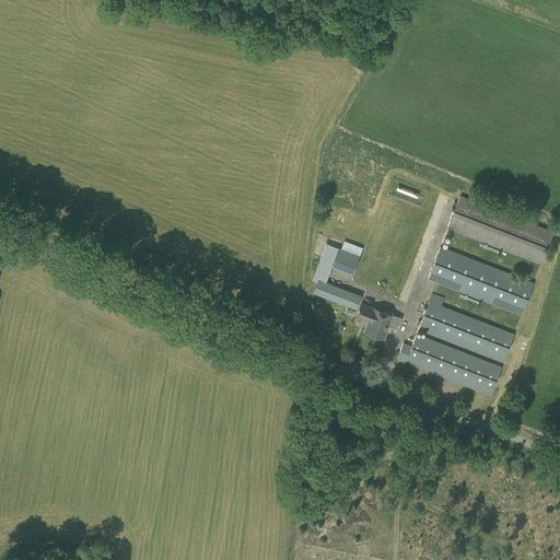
[(541,265),(553,232),(459,195),(447,228),(541,265)]
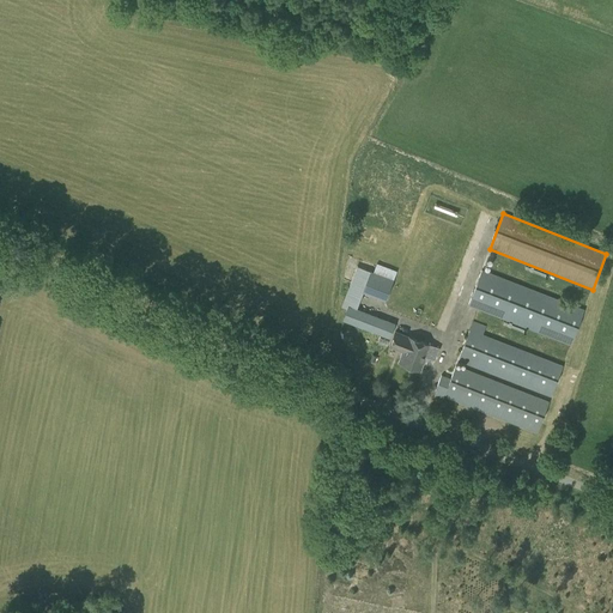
[(357,266),(341,307),(347,308),(349,305),(356,308),(362,292),(370,271),(357,266)]
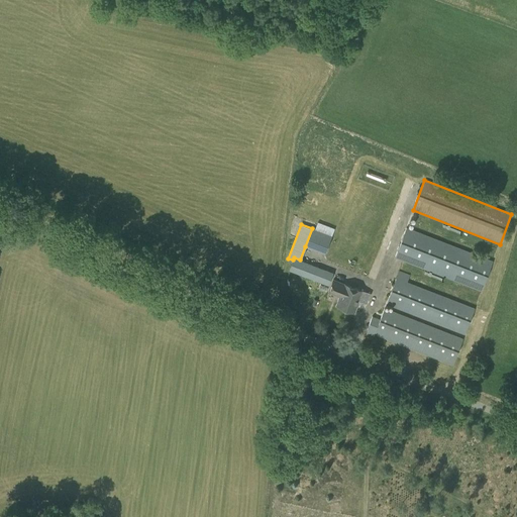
[(481,291),(493,261),(406,227),(395,257),(481,291)]
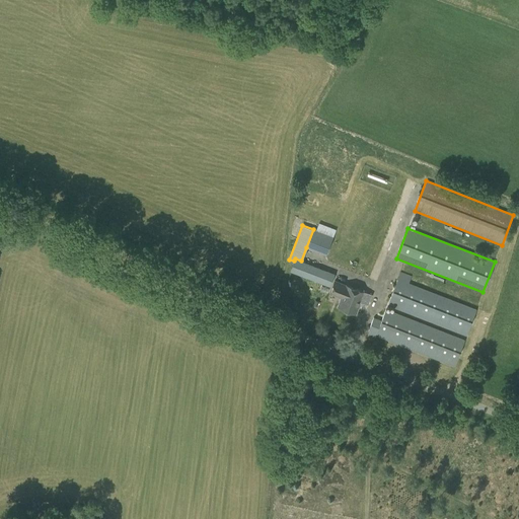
[(326,254),(334,236),(313,229),(306,247),(326,254)]
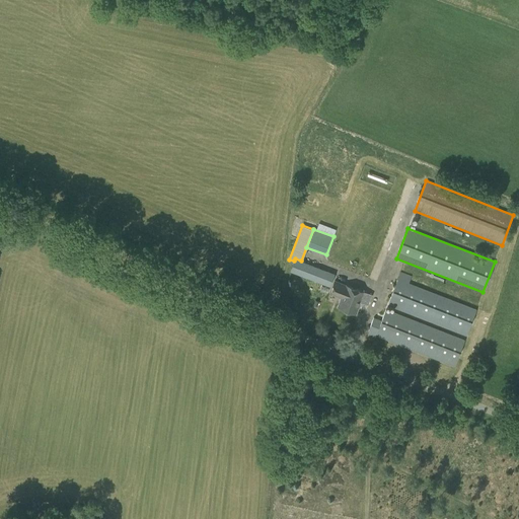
[(329,287),(335,274),(301,261),(295,258),(294,261),(290,271),(329,287)]
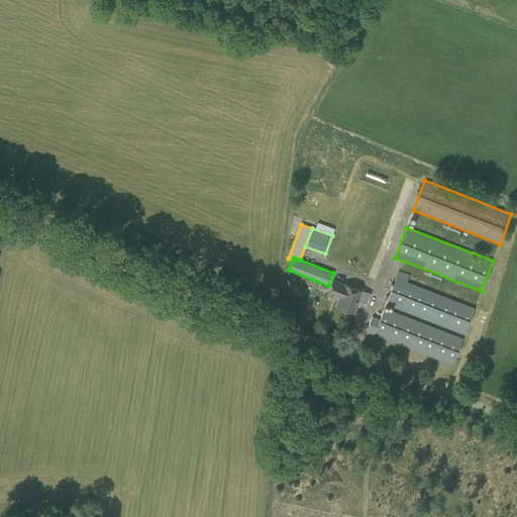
[(464,334),(475,308),(407,282),(410,275),(399,271),(386,304),(464,334)]
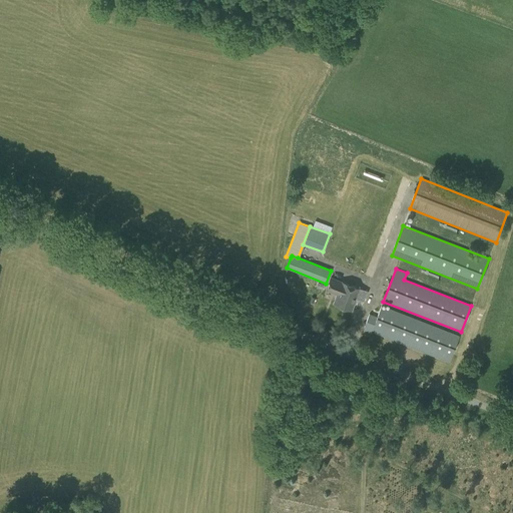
[(368,291),(332,277),(327,290),(338,294),(335,302),(353,309),(357,298),(364,301),(368,291)]
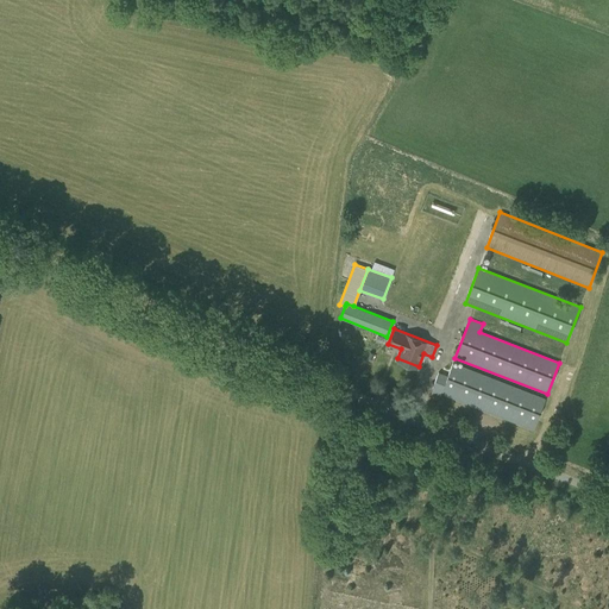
[(544,400),(453,364),(447,377),(438,374),(432,389),(434,389),(433,391),(437,394),(438,391),(533,428),(544,400)]
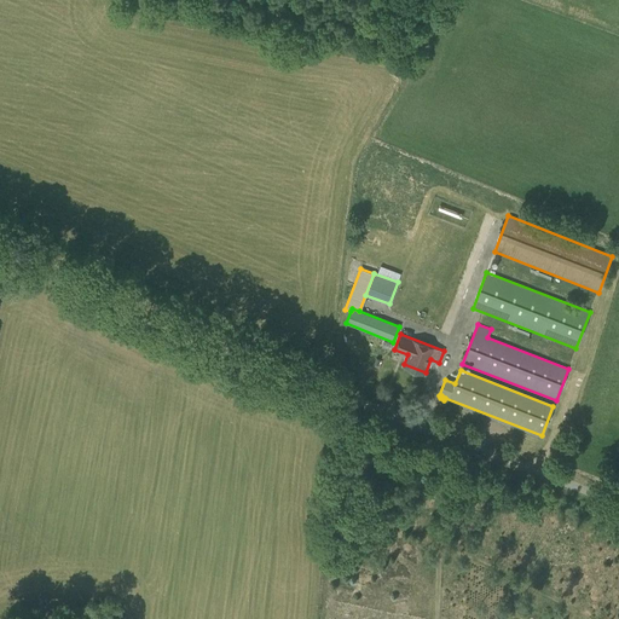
All buildings are outlined.
